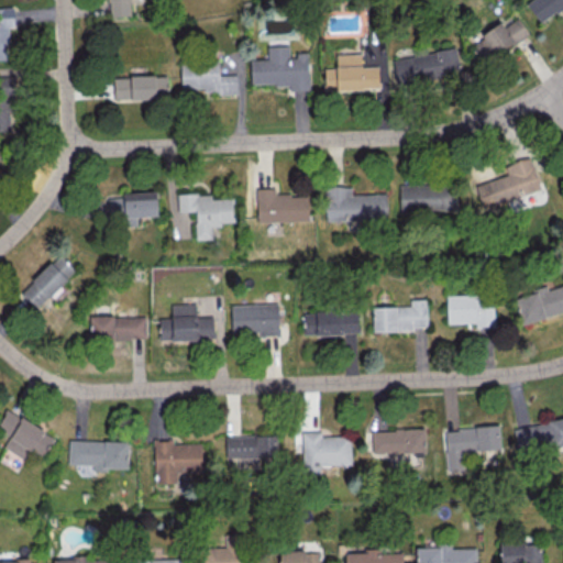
[(107,0),(108,15),(131,15),(130,0),(107,0)]
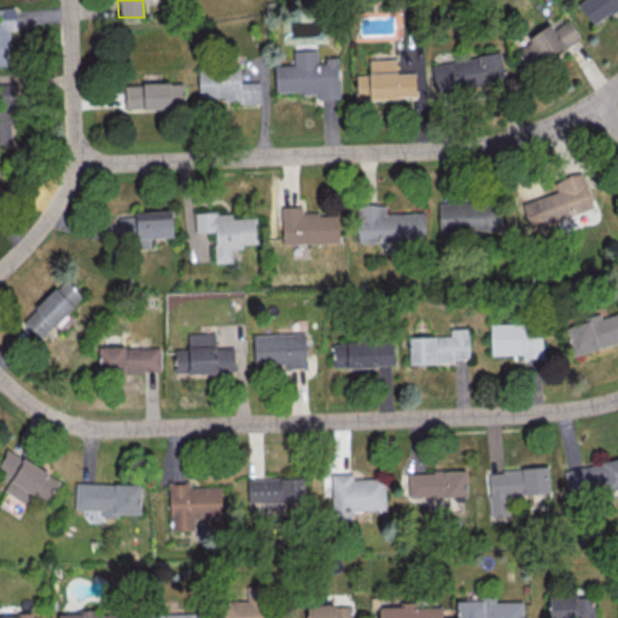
[(617,0),(582,0),(577,4),(594,25),(617,7),(617,0)]
